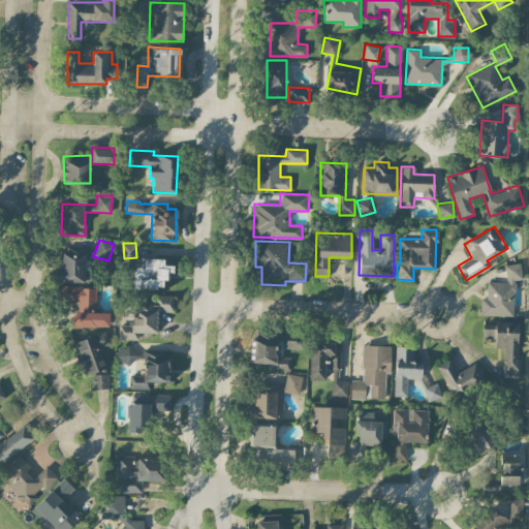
[(84,282),(85,249),(62,249),(62,268),(57,268),(57,281),(84,282)]
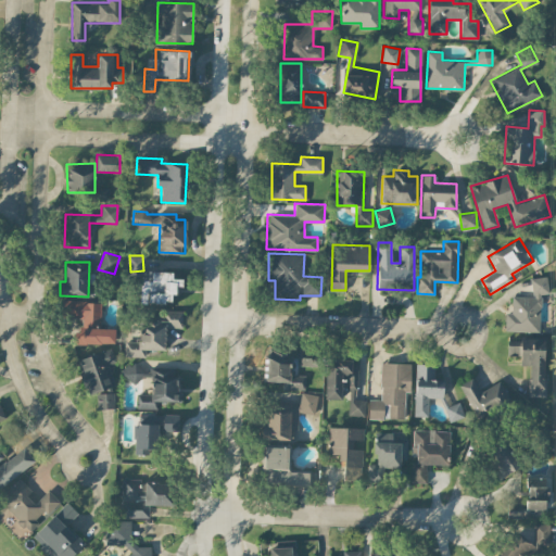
[(172,272),(151,270),(151,280),(141,280),(140,302),(173,303),(174,286),(181,286),(182,278),(172,278),(172,272)]
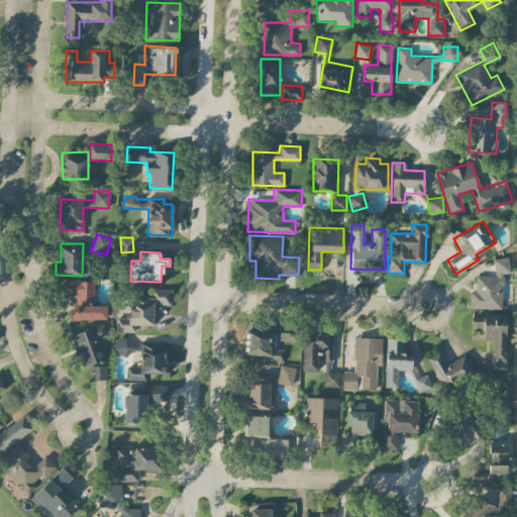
[(470,307),(502,308),(503,273),(508,273),(509,257),(494,257),(494,275),(476,275),(476,291),(470,290),(470,307)]
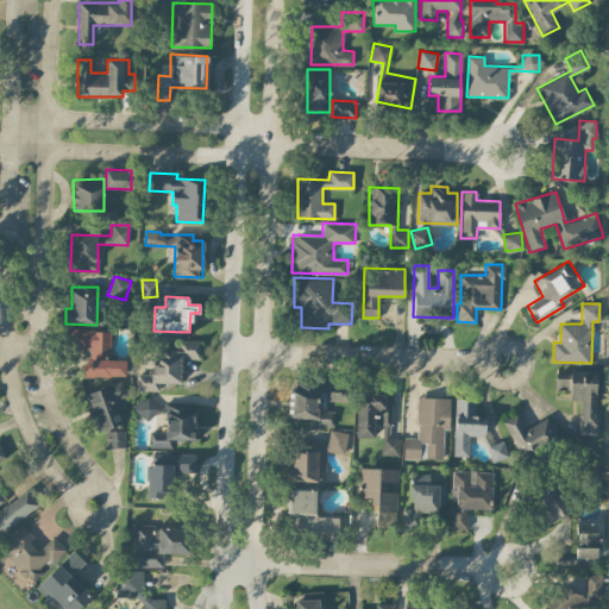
[(125,359),(110,359),(110,330),(73,330),(73,347),(86,347),(86,376),(125,376),(125,359)]
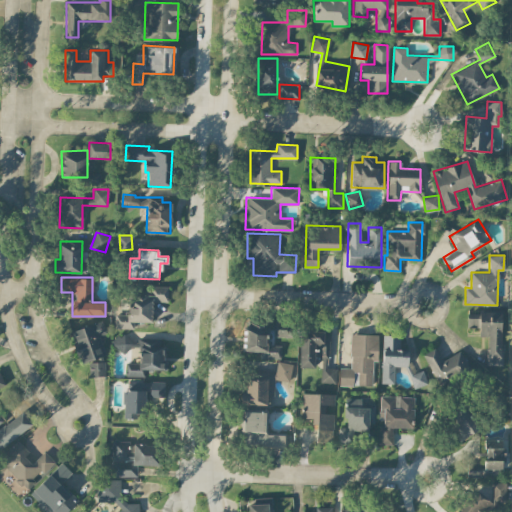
[(168,285),(151,285),(151,290),(138,290),(138,299),(128,299),(128,314),(114,314),(114,327),(134,328),(134,321),(152,322),(152,301),(168,301),(168,285)]
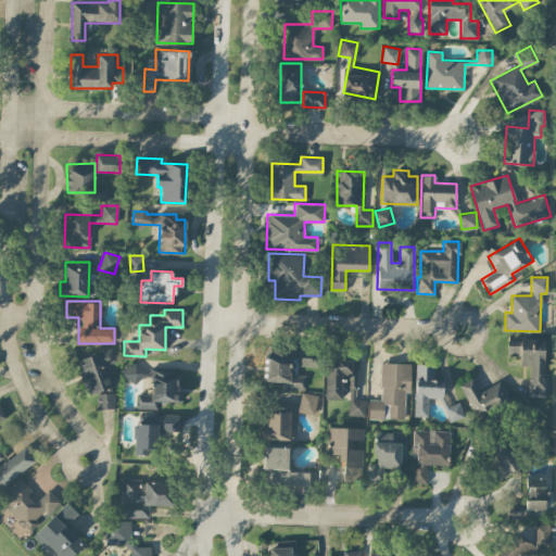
[(544,338),(507,338),(506,354),(520,354),(520,365),(529,365),(529,394),(543,394),(544,338)]
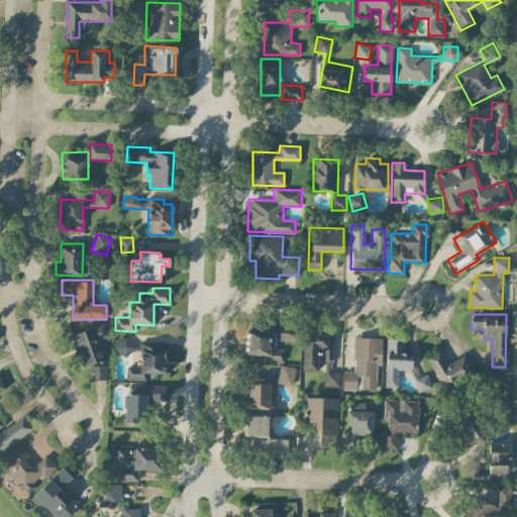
[(71,332),(80,366),(105,359),(99,338),(107,336),(104,324),(71,332)]
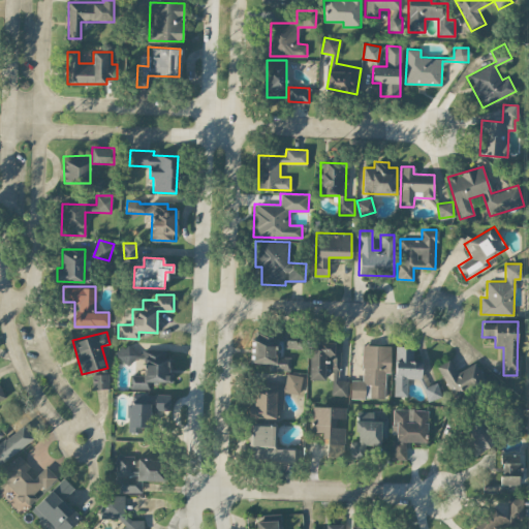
[(300,348),(301,334),(284,332),(283,346),(300,348)]
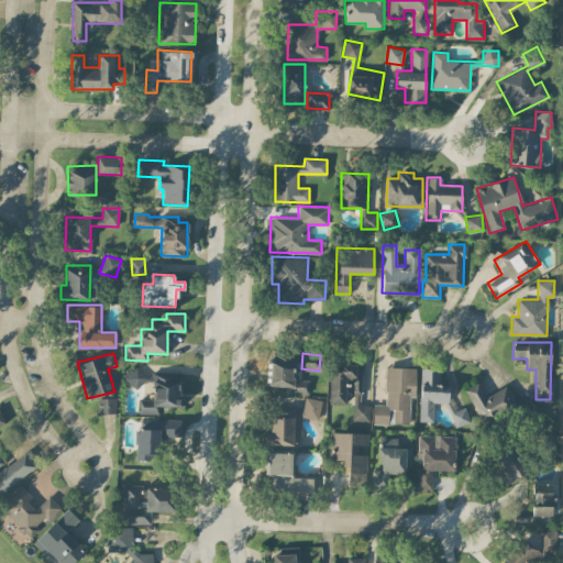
[(370,420),(370,404),(362,404),(362,364),(329,363),(329,403),(349,404),(349,420),(370,420)]
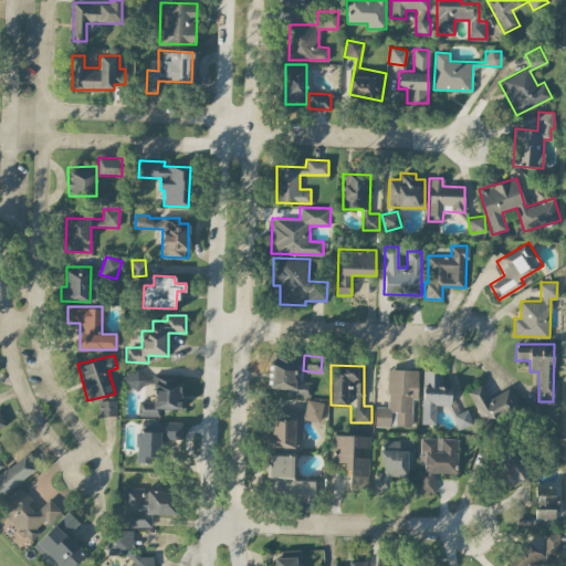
[(135,367),(124,378),(136,391),(147,380),(135,367)]
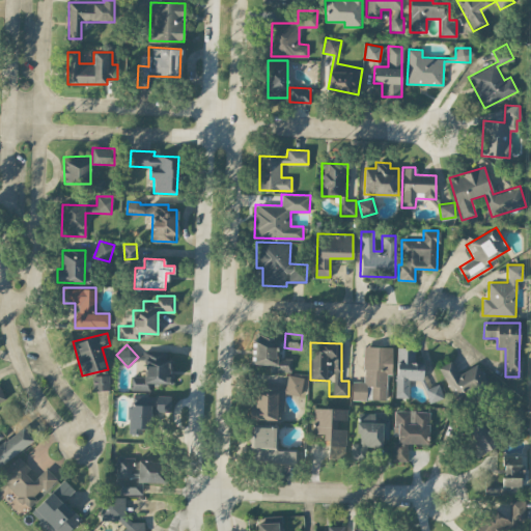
[(253,363),(271,364),(271,370),(290,371),(290,358),(276,357),(277,346),(254,345),(253,363)]
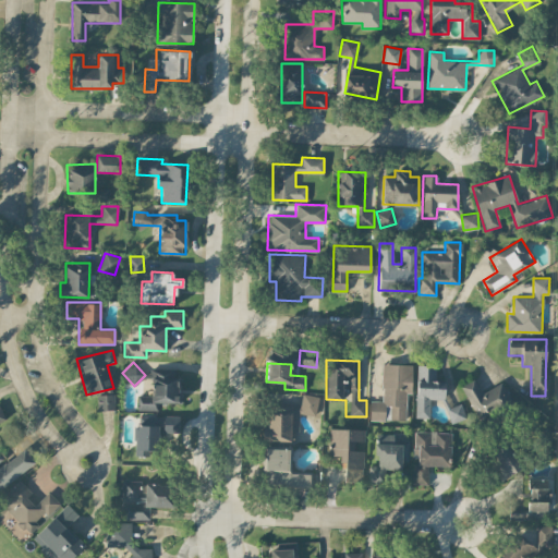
[(405,420),(407,392),(411,392),(412,364),(383,363),(381,400),(370,400),(370,420),(384,420),(385,404),(391,405),(390,420),(405,420)]
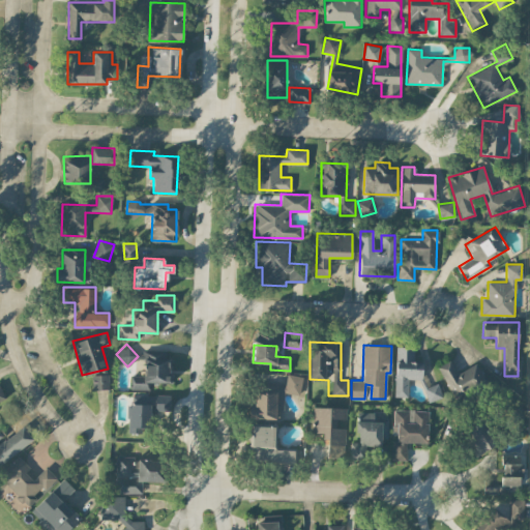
[(394,396),(408,396),(408,379),(422,379),(422,361),(413,360),(414,347),(395,347),(394,396)]
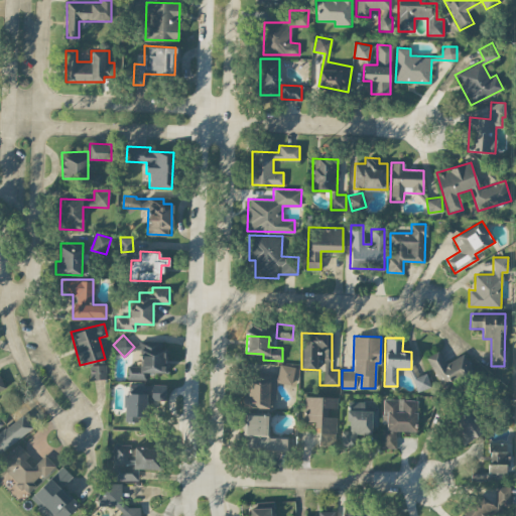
[(145,372),(165,372),(165,343),(140,344),(140,365),(127,365),(127,379),(145,379),(145,372)]
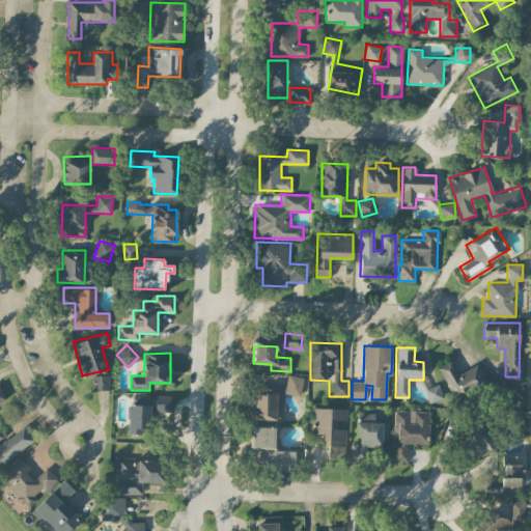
[(458,373),(450,360),(438,367),(457,400),(487,382),(476,363),(458,373)]
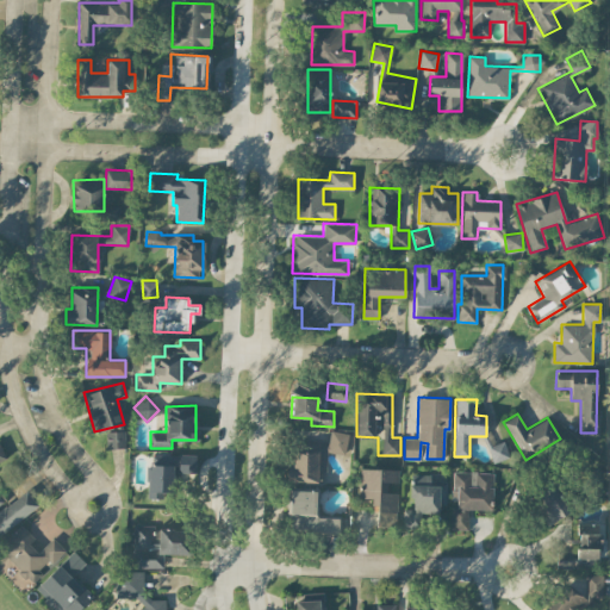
[(107,448),(125,447),(124,430),(106,431),(107,448)]
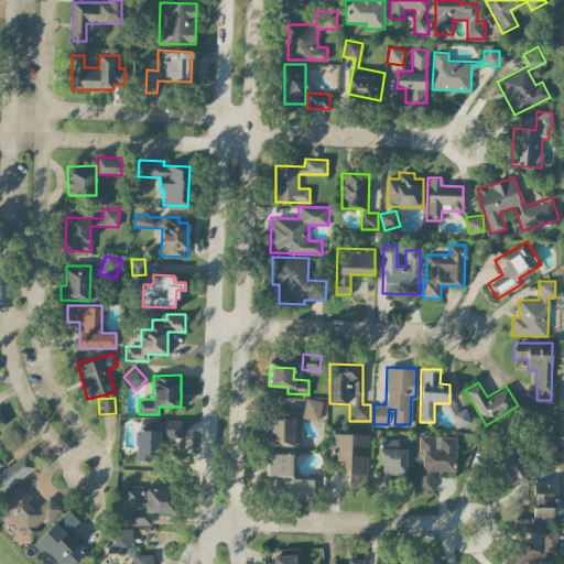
[(322,400),(305,398),(302,415),(269,411),(264,443),(293,447),(294,442),(300,442),(303,418),(318,420),(322,400)]
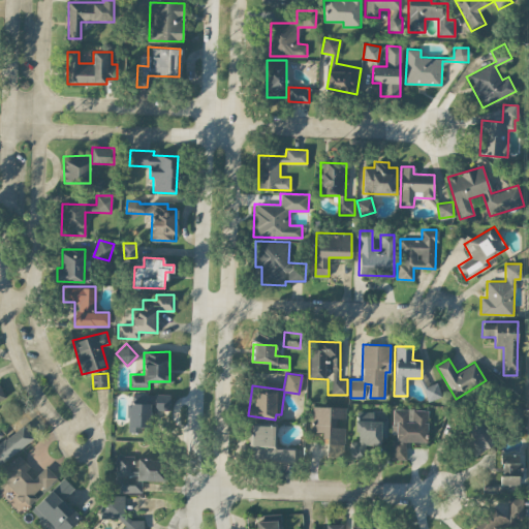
[(441,396),(436,381),(423,386),(428,401),(441,396)]
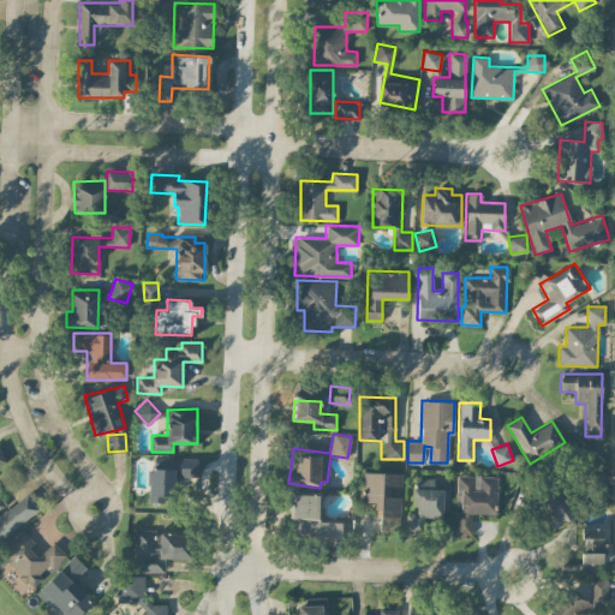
[(197,458),(174,458),(174,459),(154,458),(154,470),(149,470),(148,501),(165,502),(165,495),(174,495),(174,476),(197,477),(197,458)]
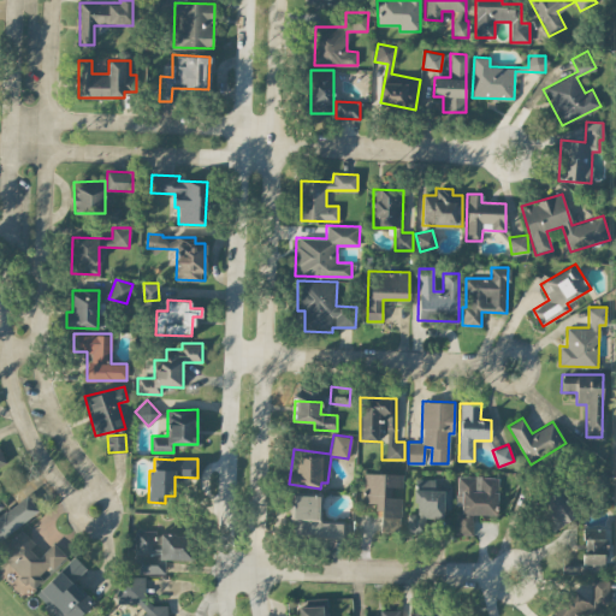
[(402,474),(365,473),(363,502),(375,502),(375,515),(381,515),(380,531),(400,532),(401,497),(390,497),(390,486),(402,486),(402,474)]
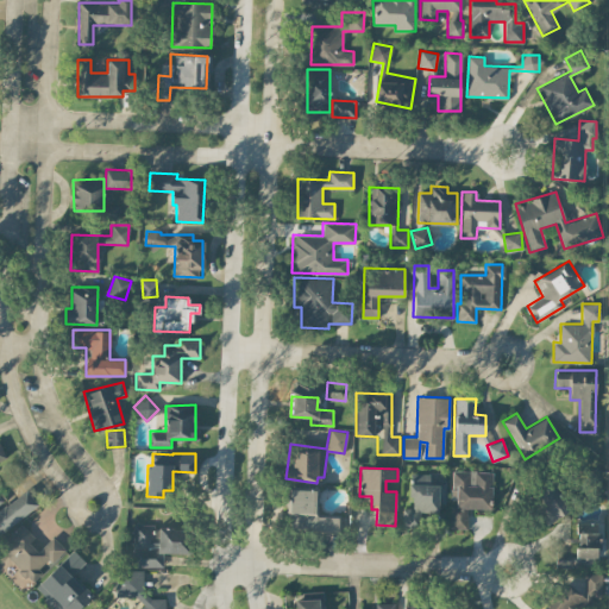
[(491,508),(493,471),(452,470),(451,503),(450,528),(468,528),(468,508),(491,508)]
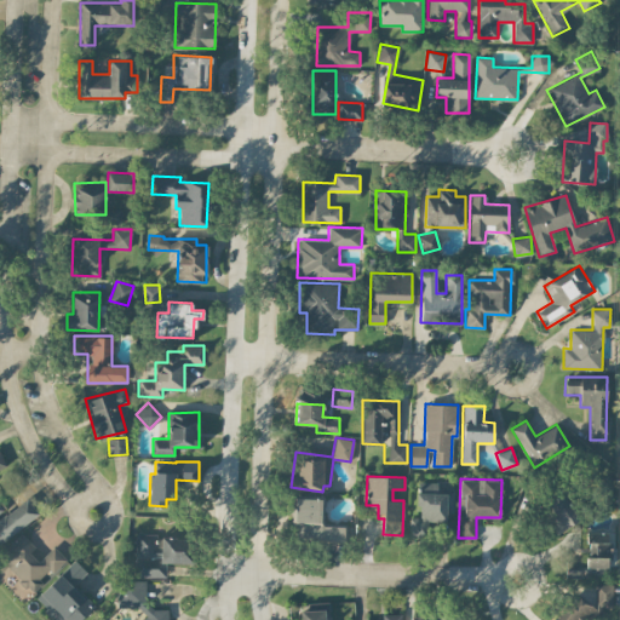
[(453,488),(437,489),(437,482),(418,482),(419,516),(411,517),(411,538),(430,537),(429,522),(445,522),(443,514),(454,514),(453,488)]
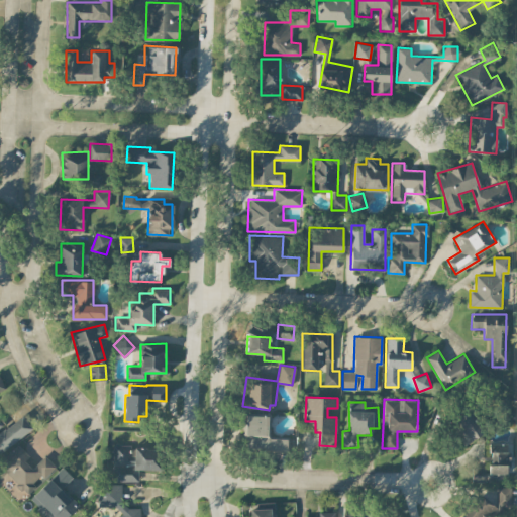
[(462,444),(482,435),(470,408),(450,417),(462,444)]
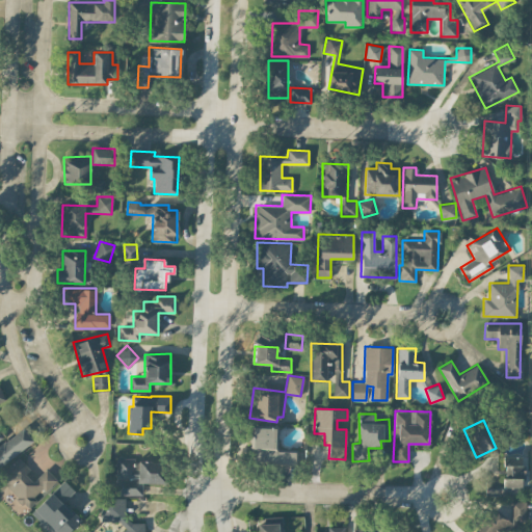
[(0,464),(33,441),(23,426),(4,440),(0,433),(0,464)]
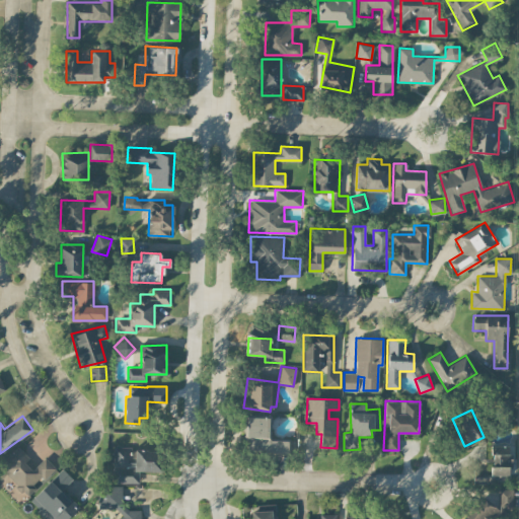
[(288,440),(269,440),(269,417),(245,417),(244,452),(288,452),(288,440)]
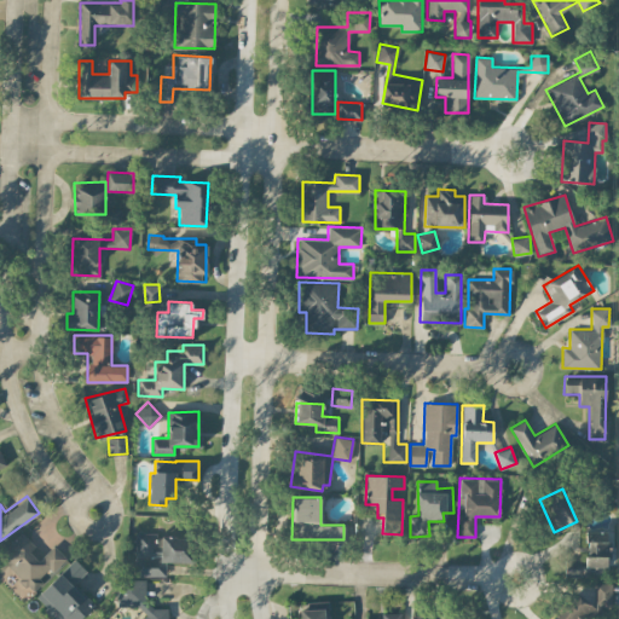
[(565,560),(565,576),(606,574),(606,531),(584,531),(584,560),(565,560)]
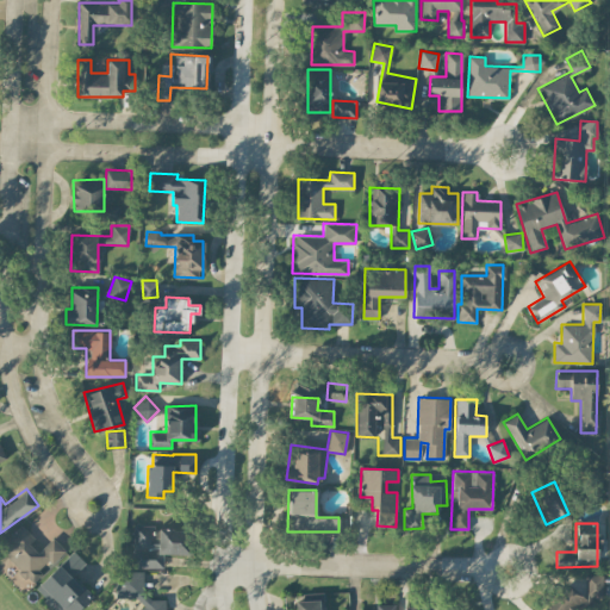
[(53,537),(42,547),(22,526),(0,545),(0,549),(31,583),(66,549),(53,537)]
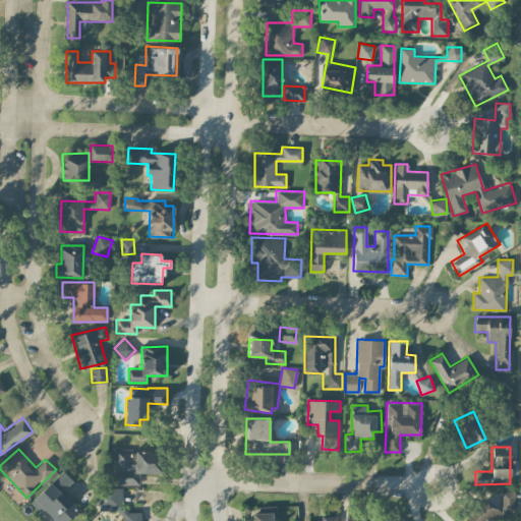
[(138,484),(139,472),(162,473),(162,451),(112,450),(111,484),(138,484)]
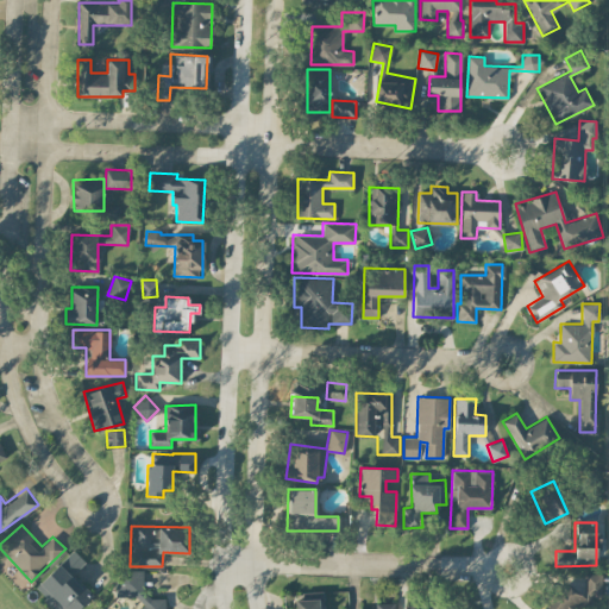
[(61,608),(62,608),(63,608),(77,608),(92,595),(71,575),(85,562),(71,548),(33,589),(55,608),(61,608)]
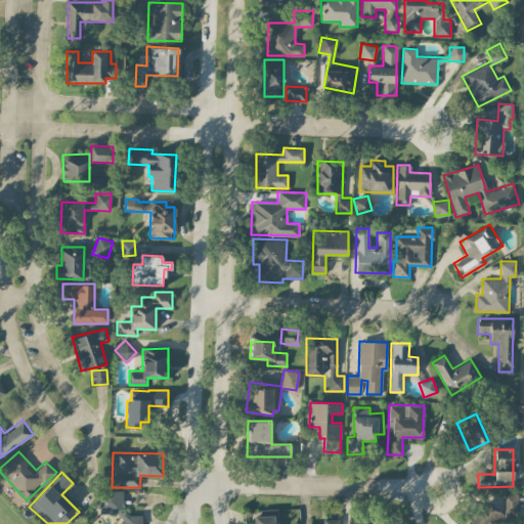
[(98,511),(119,514),(124,523),(123,523),(141,523),(142,516),(127,513),(122,503),(124,492),(101,489),(98,511)]
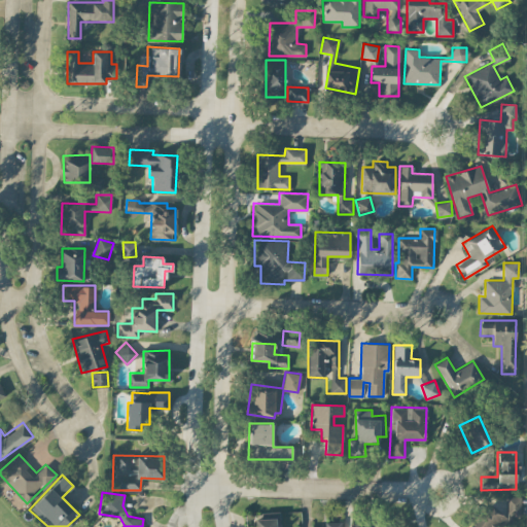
[(521,496),(505,496),(505,512),(475,512),(475,526),(512,526),(512,516),(521,516),(521,496)]
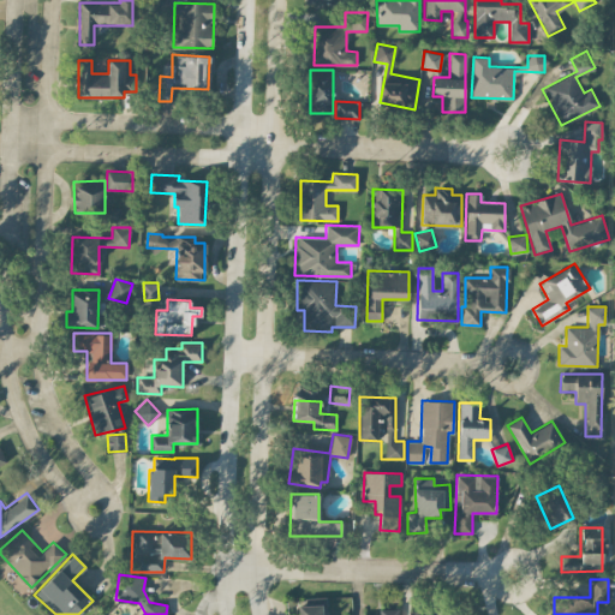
[(299,605),(299,614),(322,614),(322,604),(299,605)]
